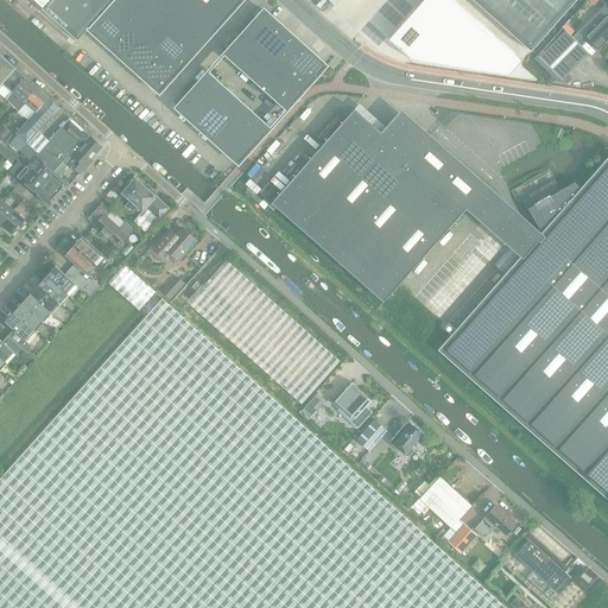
[(32,0),(42,8),(77,40),(88,29),(159,93),(242,0),(32,0)]
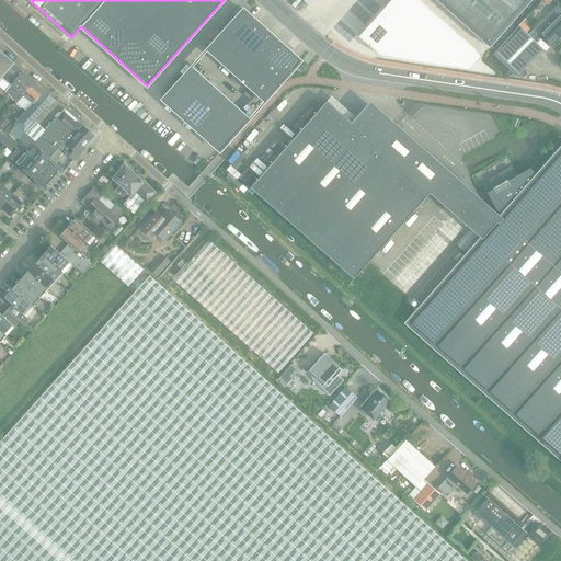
[(420,0),(390,0),(358,36),(379,56),(469,69),(482,55),(420,0)]
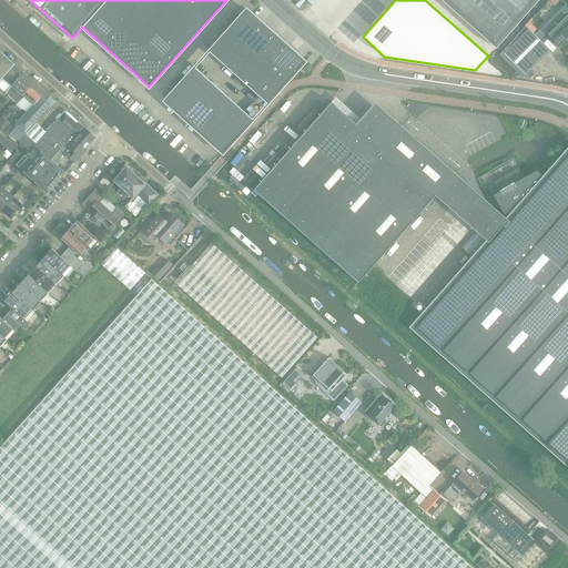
[(442,0),(496,47),(536,0),(442,0)]
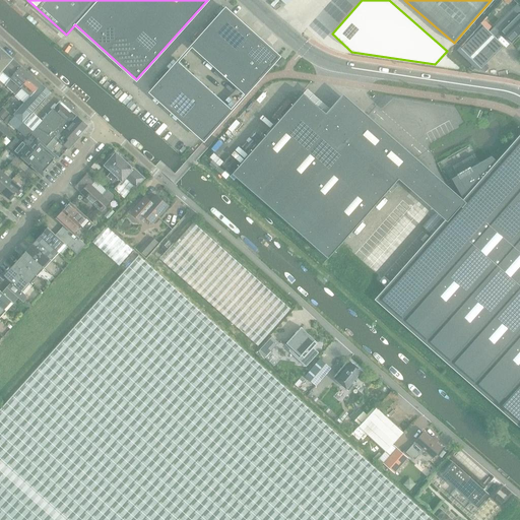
[(496,23),(496,26),(496,27),(496,28),(499,31),(500,31),(501,33),(511,43),(519,35),(519,36),(519,35),(519,6),(516,3),(506,14),(505,15),(496,23)]
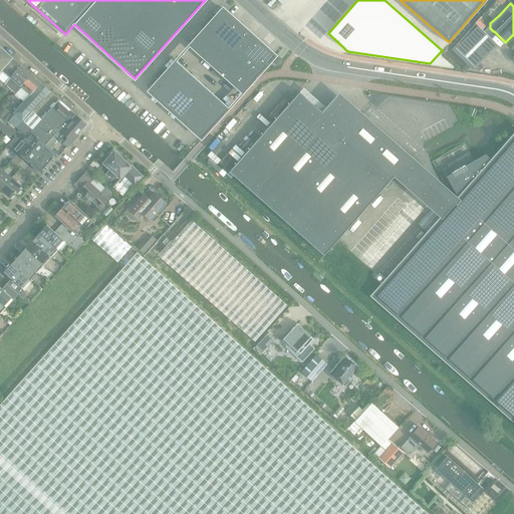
[(223,8),(189,46),(242,93),(276,55),(223,8)]
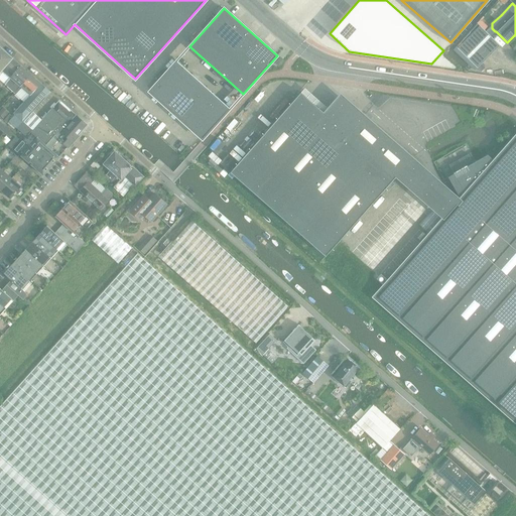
[(480,26),(457,48),(476,68),(499,45),(480,26)]
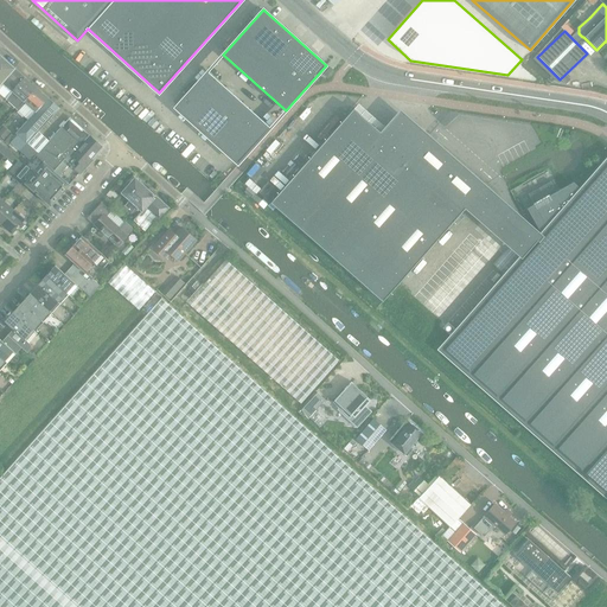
[(0,85),(14,69),(0,55),(0,85)]
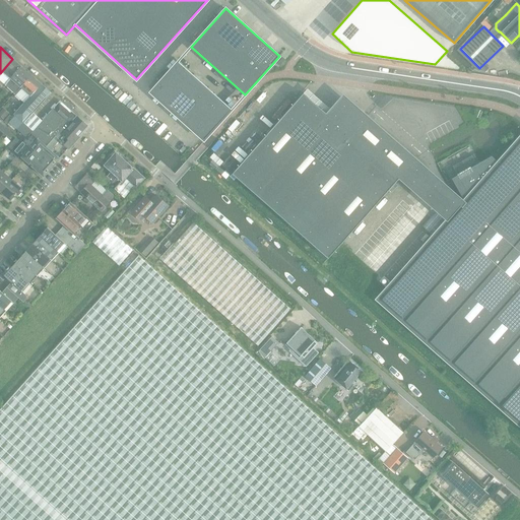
[(286,60),(282,57),(277,63),(281,66),(286,60)]
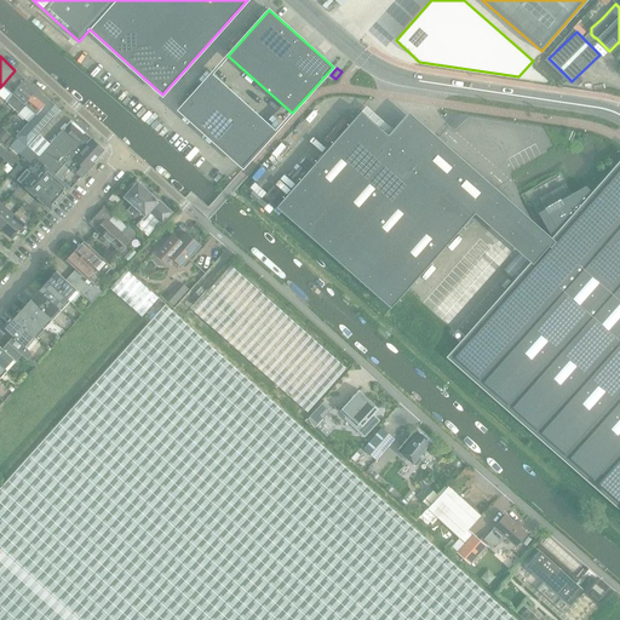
[(0,87),(0,97),(6,103),(13,95),(26,80),(15,70),(0,87)]
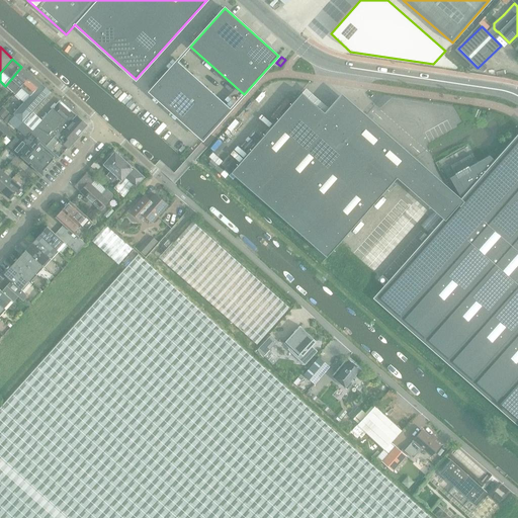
[(231,108),(177,61),(150,92),(203,140),(231,108)]
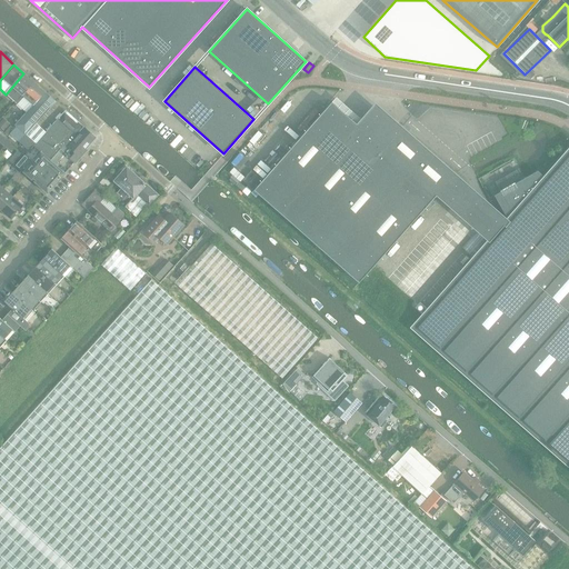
[(16,103),(17,101),(18,102),(35,83),(23,73),(12,87),(6,95),(16,103)]
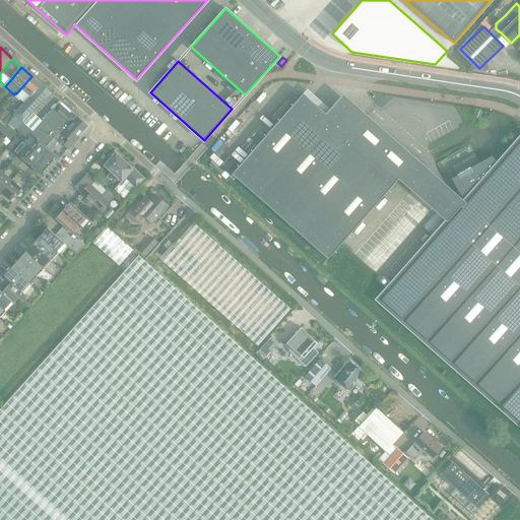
[(16,93),(25,102),(30,96),(41,84),(31,76),(16,93)]
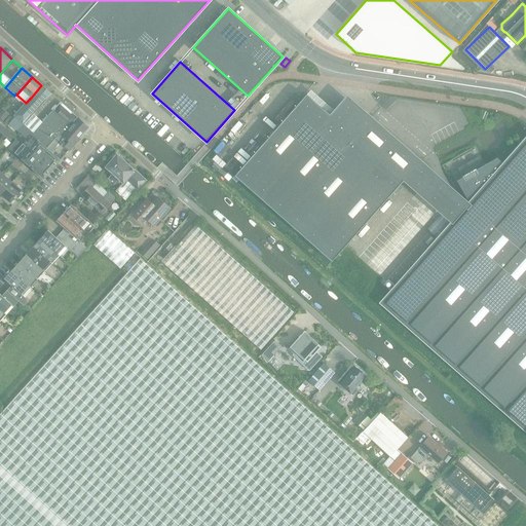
[(27,140),(32,135),(34,132),(25,123),(33,114),(51,94),(41,85),(31,98),(26,103),(14,116),(15,117),(9,124),(27,140)]
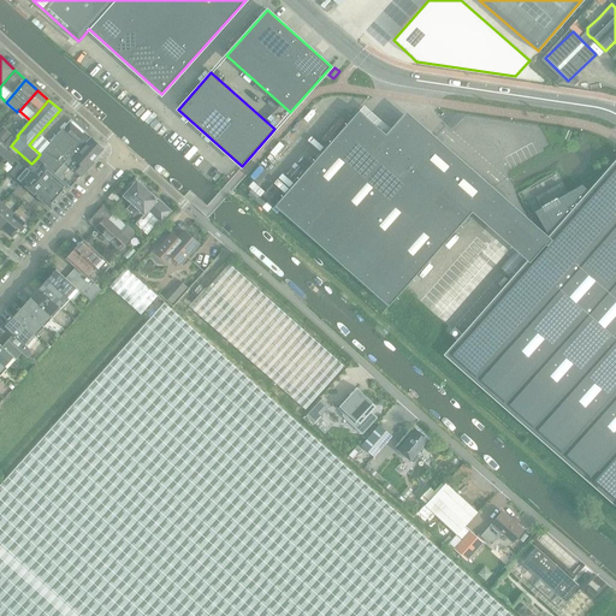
[(359,111),(274,206),(388,306),(472,211),(491,189),(434,138),(436,137),(406,111),(390,129),(385,134),(359,111)]
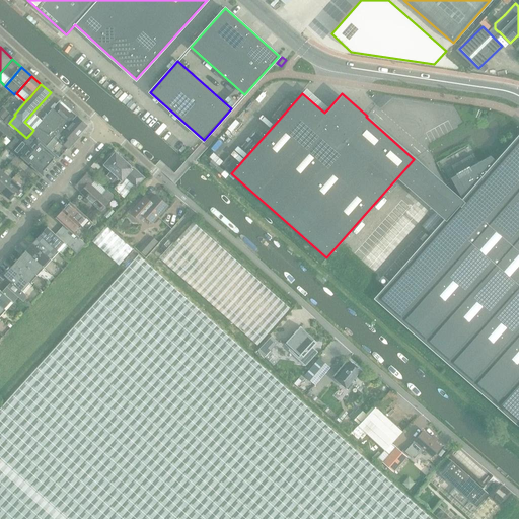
[(51,150),(58,142),(60,139),(59,138),(77,118),(78,117),(71,112),(69,114),(58,103),(42,121),(33,130),(31,133),(47,146),(51,150)]
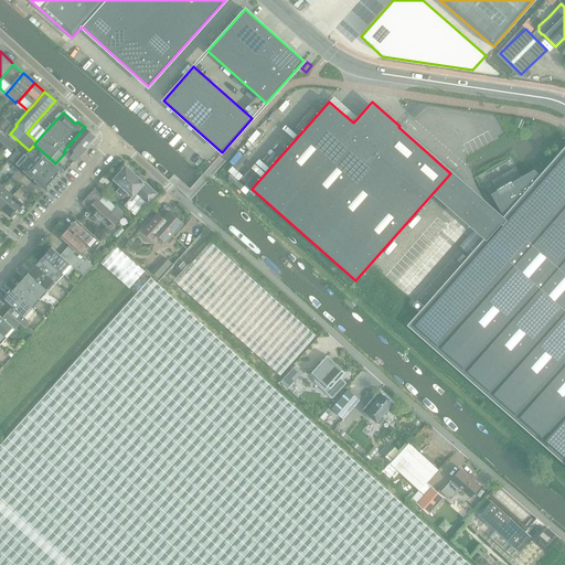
[(17,126),(16,125),(13,124),(12,125),(3,117),(0,120),(0,126),(9,135),(10,134),(17,126)]
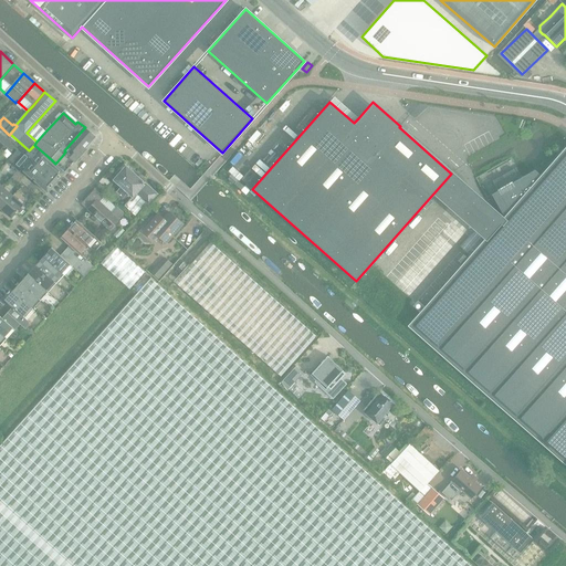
[(35,123),(27,133),(37,142),(45,132),(35,123)]
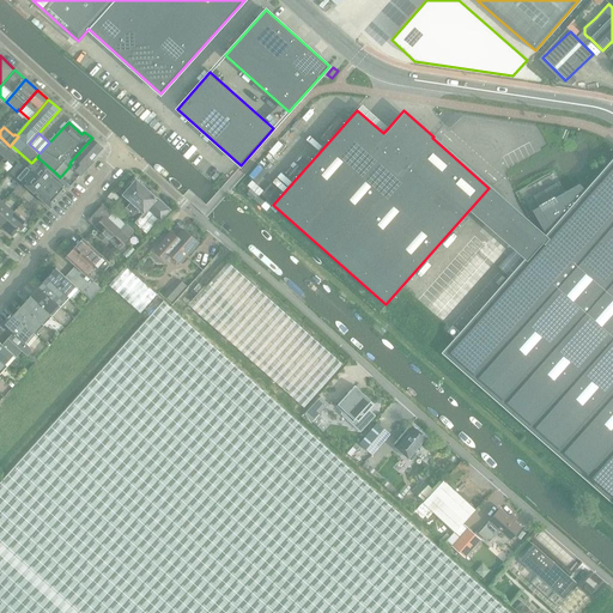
[(70,163),(71,164),(82,174),(93,162),(91,159),(102,149),(91,139),(70,163)]
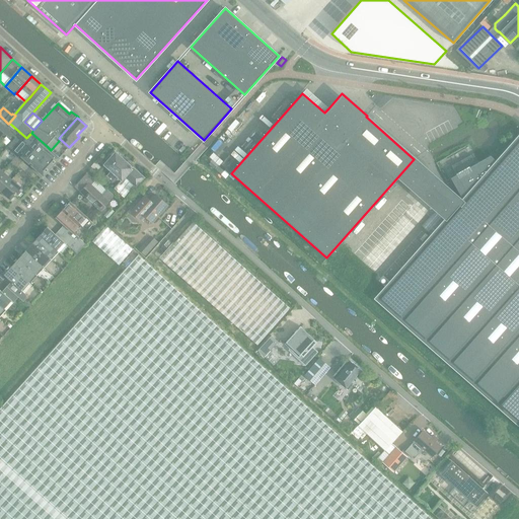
[(10,139),(14,135),(8,130),(4,134),(10,139)]
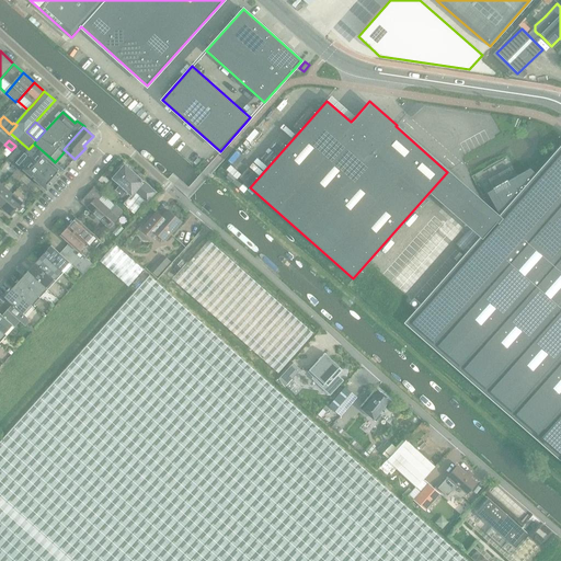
[(65,171),(50,158),(34,144),(29,149),(24,153),(16,163),(19,165),(47,191),(65,171)]
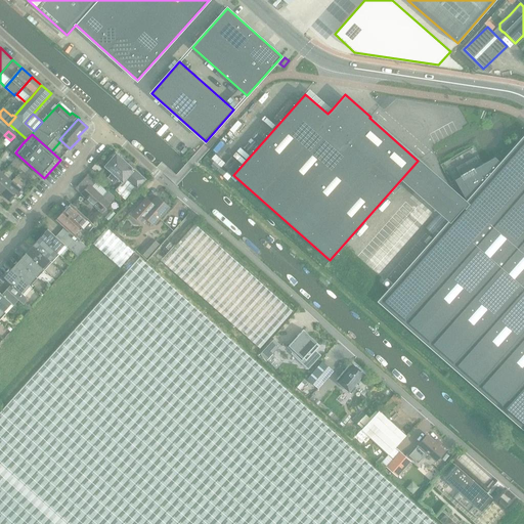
[(384,298),(379,303),(523,430),(523,137),(501,163),(494,157),(480,165),(475,157),(455,168),(461,176),(462,178),(472,197),(468,202),(466,204),(449,222),(393,286),(384,298)]
